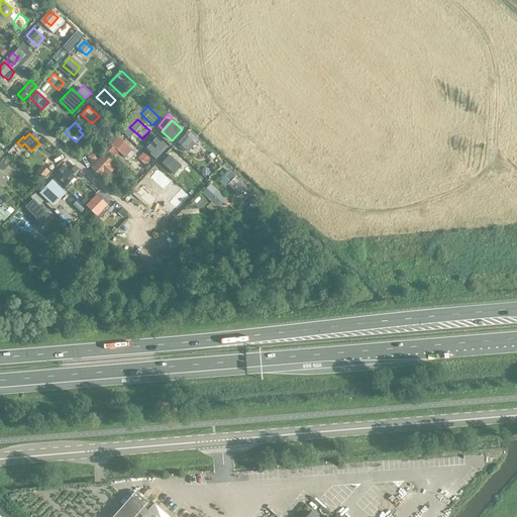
[(186,134),(178,142),(189,151),(196,144),(186,134)]
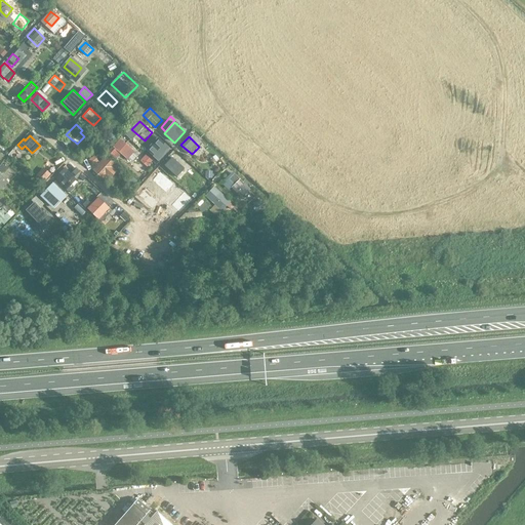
[(158,161),(170,148),(159,137),(148,150),(158,161)]
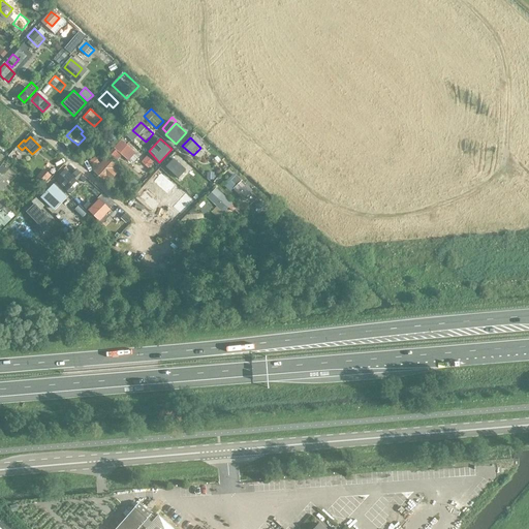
[(121,141),(114,149),(128,161),(135,153),(121,141)]
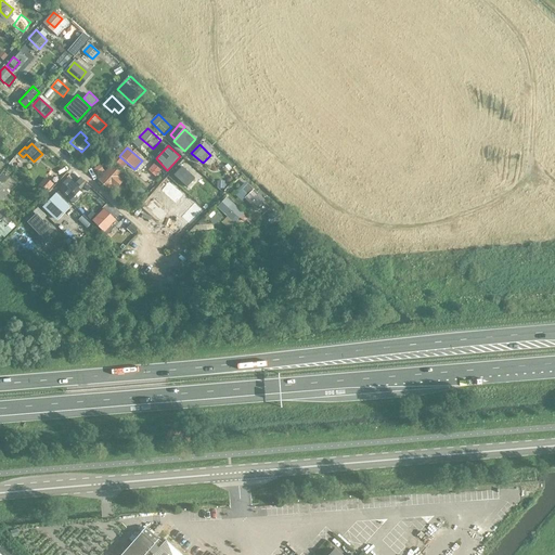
[(114,165),(99,181),(110,191),(113,188),(116,191),(125,181),(121,179),(124,175),(114,165)]
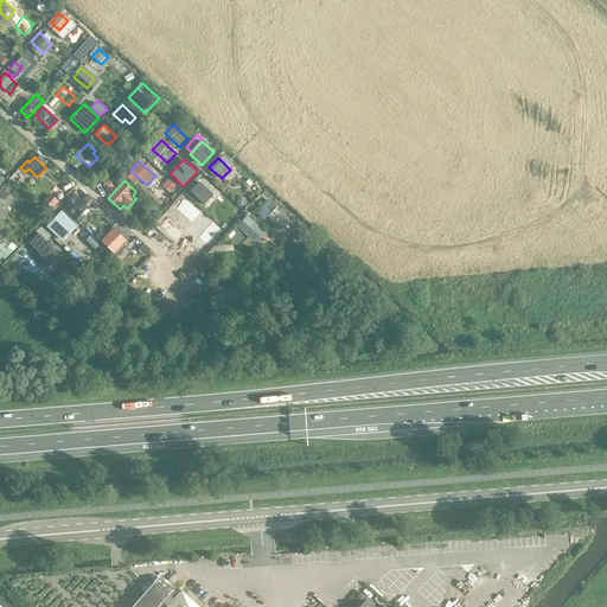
[(198,183),(190,192),(198,199),(206,190),(198,183)]
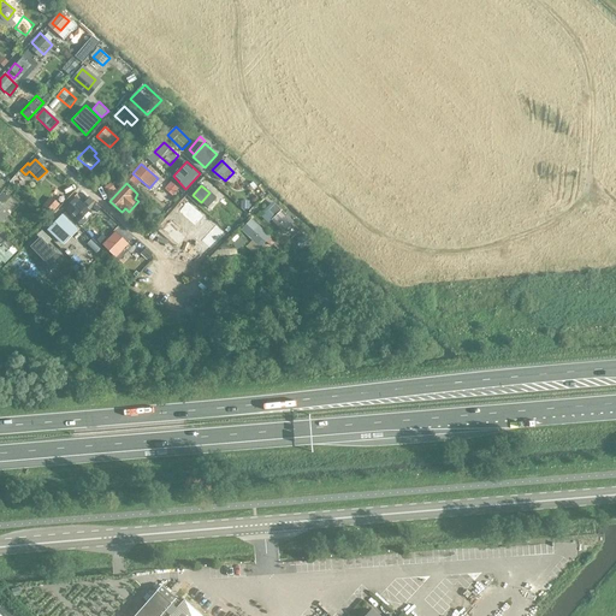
[(51,214),(61,202),(52,195),(41,207),(51,214)]
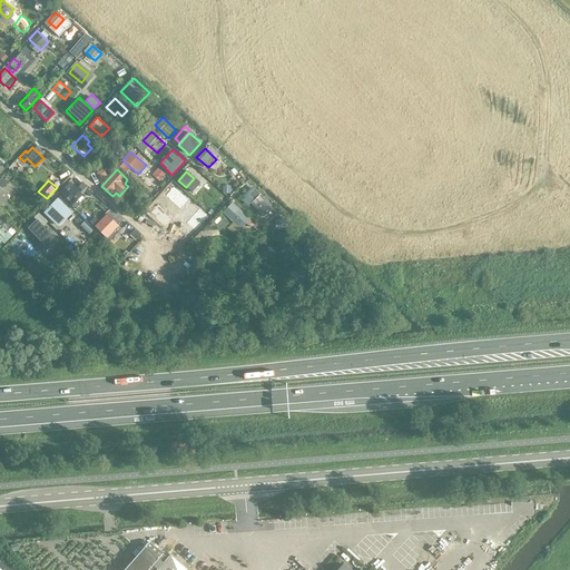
[(68,200),(75,193),(66,184),(60,189),(61,192),(60,193),(68,200)]
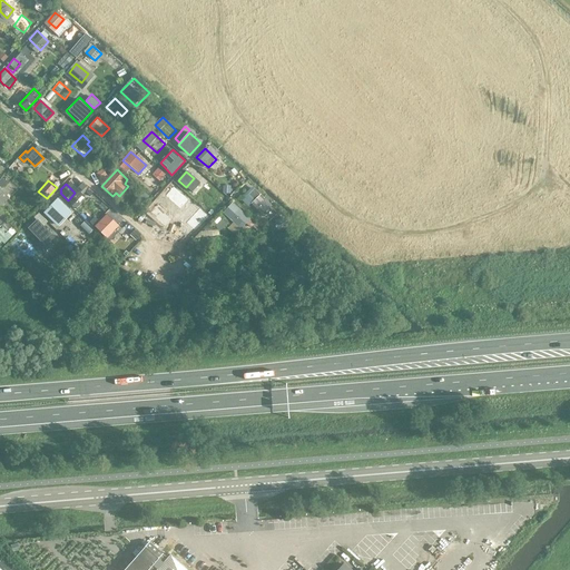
[(170,185),(164,194),(178,207),(186,198),(170,185)]
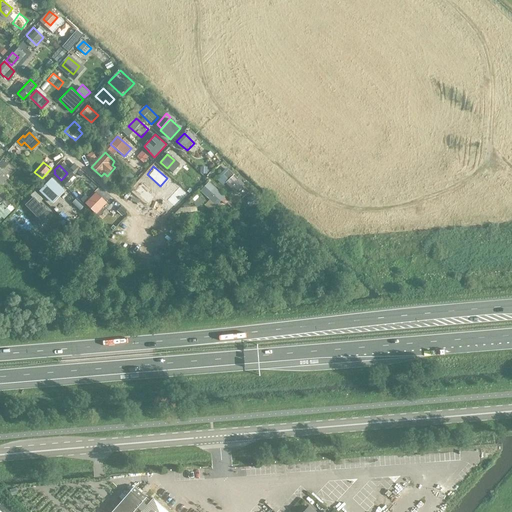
[(9,178),(0,169),(0,184),(1,186),(9,178)]
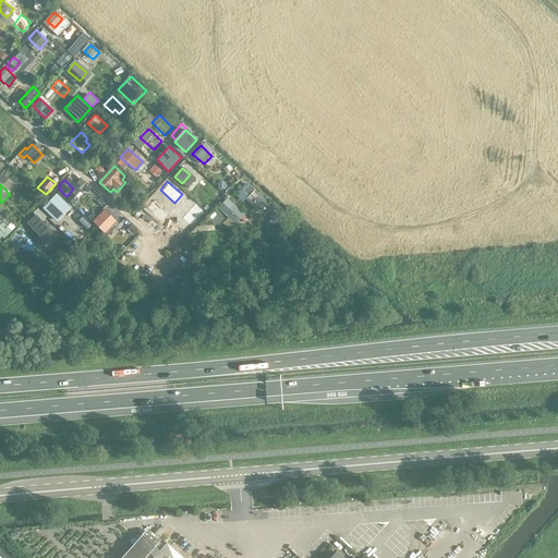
[(255,190),(245,199),(256,210),(266,201),(255,190)]
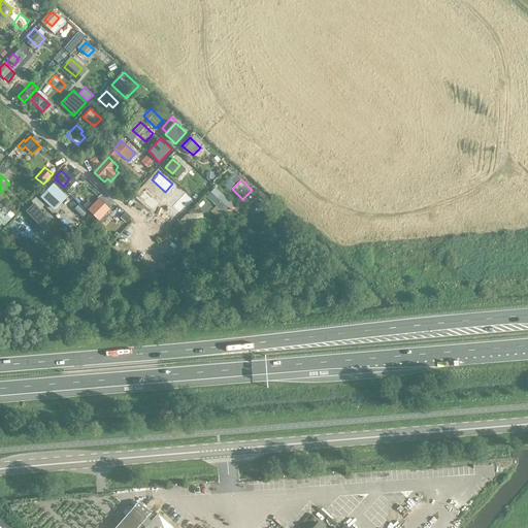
[(67,197),(52,183),(43,190),(44,191),(40,195),(46,200),(55,209),(67,197)]
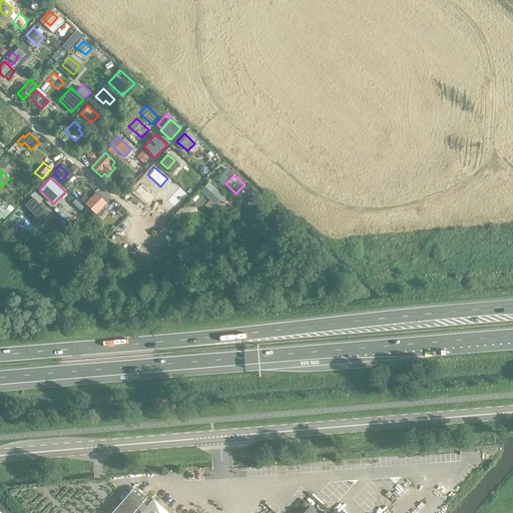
[(200,191),(217,207),(225,197),(209,182),(200,191)]
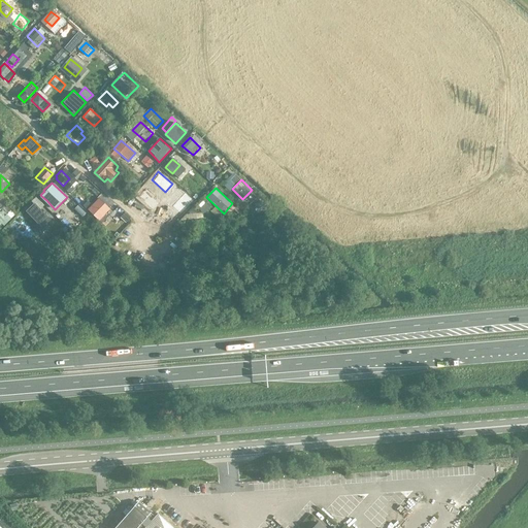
[(143,189),(136,197),(143,203),(144,202),(150,207),(155,201),(150,196),(151,195),(143,189)]
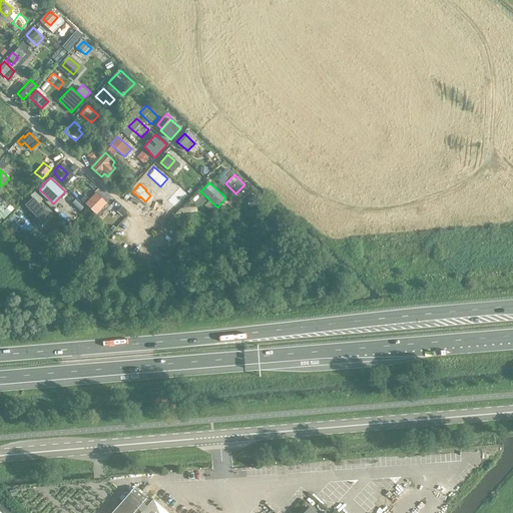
[(0,219),(14,209),(0,190),(0,203),(0,204),(0,219)]
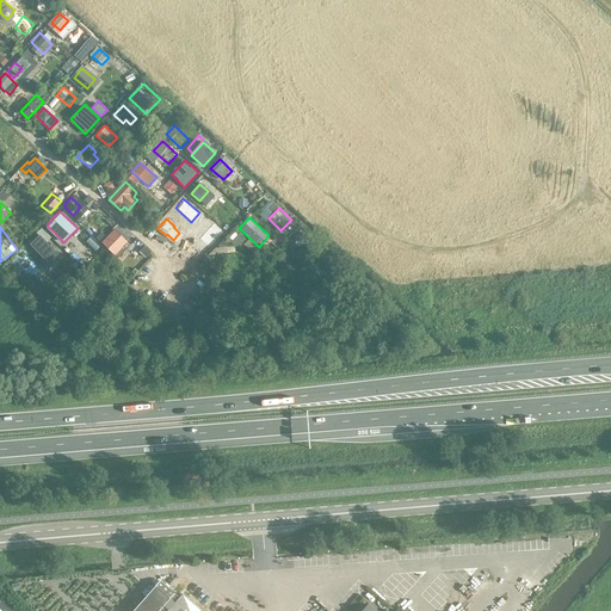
[(115,230),(103,245),(110,251),(122,239),(115,230)]
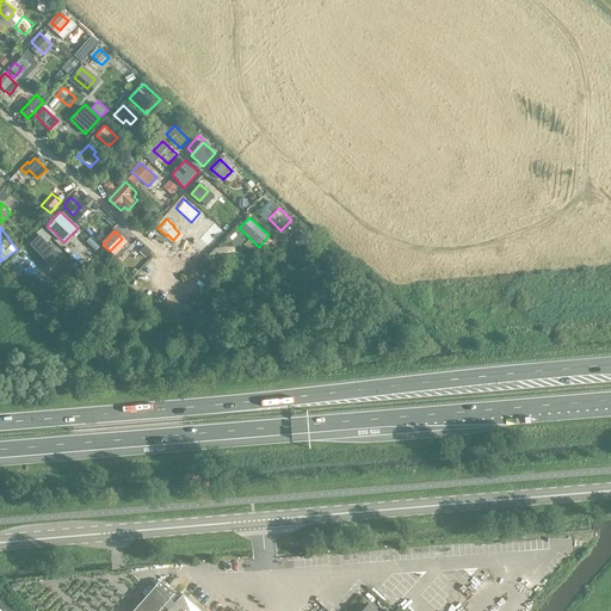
[(230,238),(238,245),(245,238),(236,230),(230,238)]
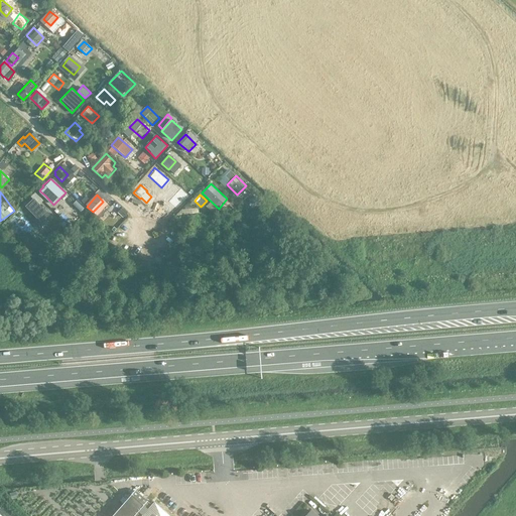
[(38,220),(46,212),(33,200),(25,207),(38,220)]
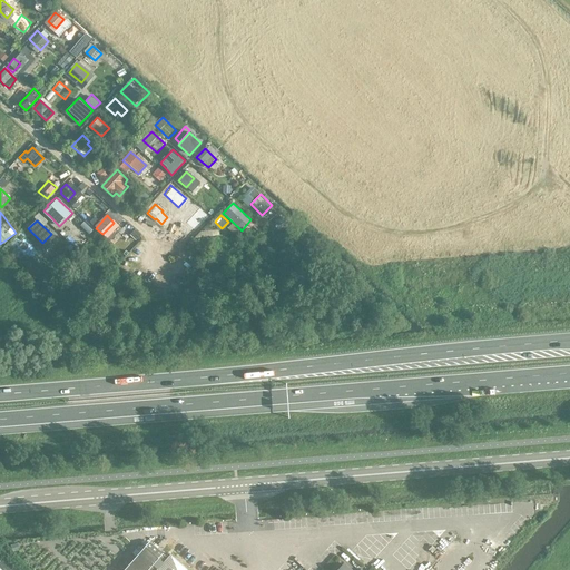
[(87,236),(94,229),(85,220),(78,226),(87,236)]
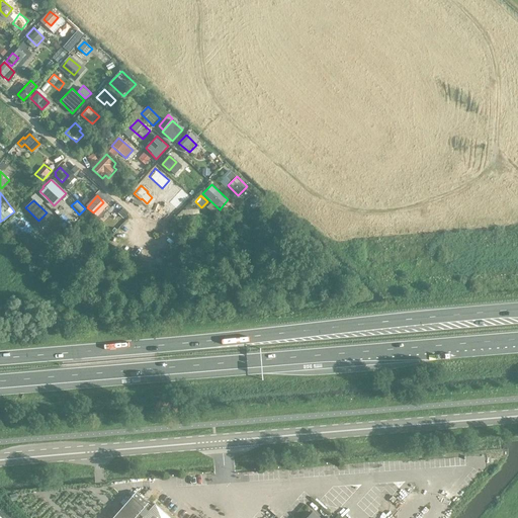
[(17,212),(10,221),(21,231),(28,224),(17,212)]
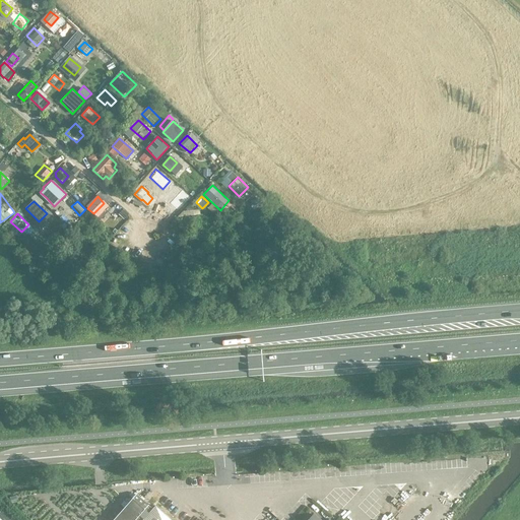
[(172,519),(155,506),(153,509),(136,494),(113,519),(172,519)]
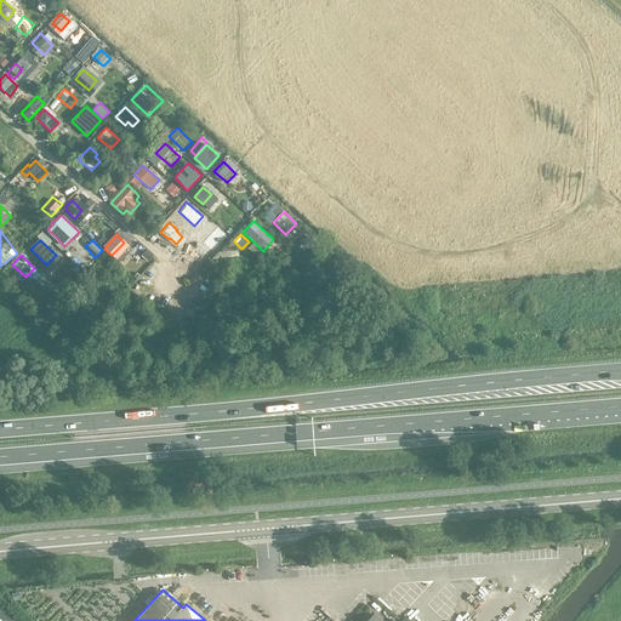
[(0,611),(0,620),(12,620),(1,610),(0,611)]
